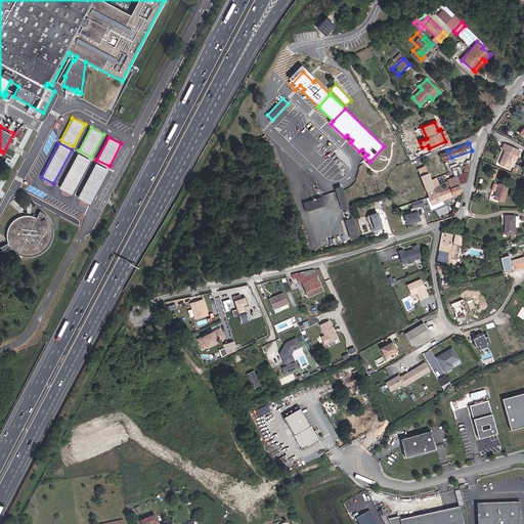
[(503,148),(507,149),(500,164),(509,168),(512,161),(516,162),(518,155),(519,155),(521,150),(505,143),(503,148)]
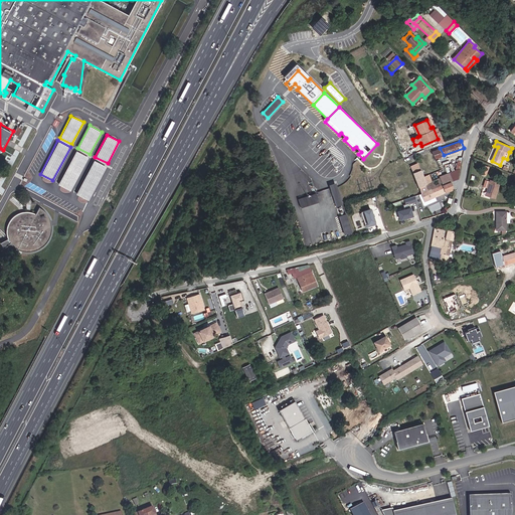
[(444,155),(440,148),(433,151),(436,158),(444,155)]
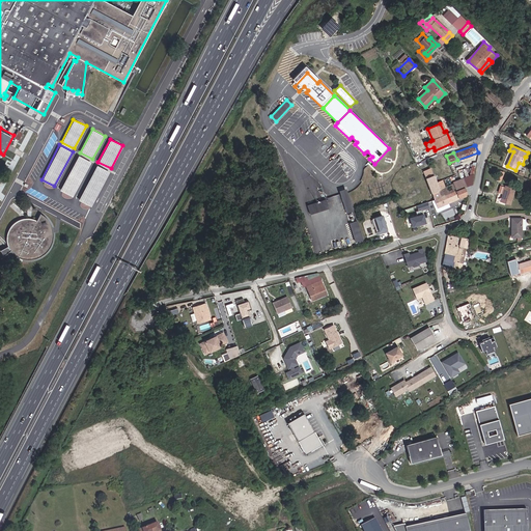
[(73,196),(91,162),(78,155),(60,189),(73,196)]
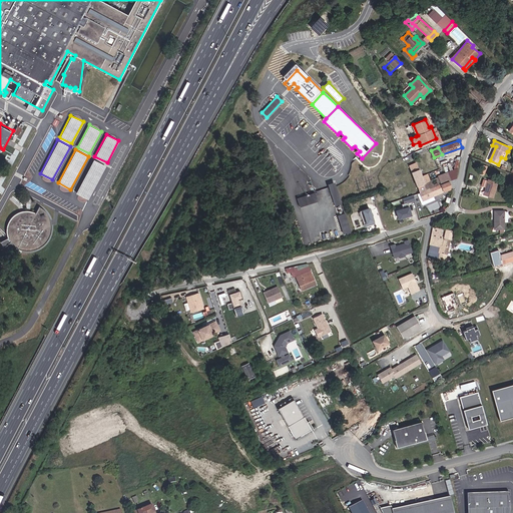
[(456,169),(448,172),(451,180),(457,177),(461,156),(458,156),(456,169)]
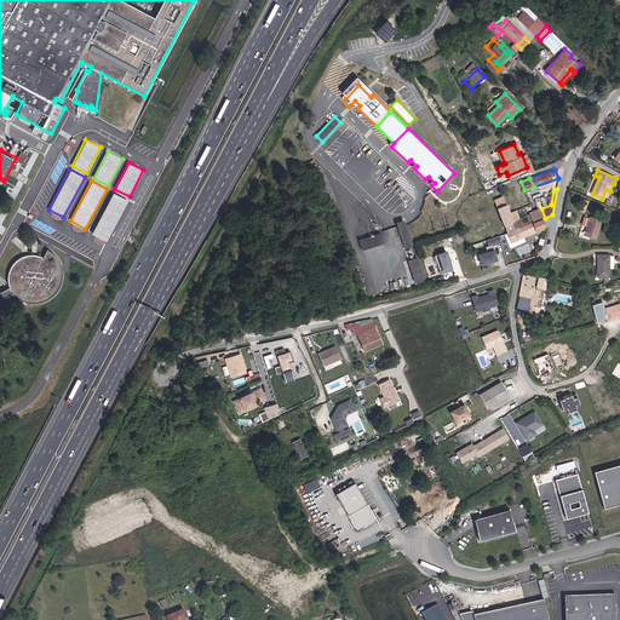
[(107,240),(127,200),(113,191),(91,233),(107,240)]
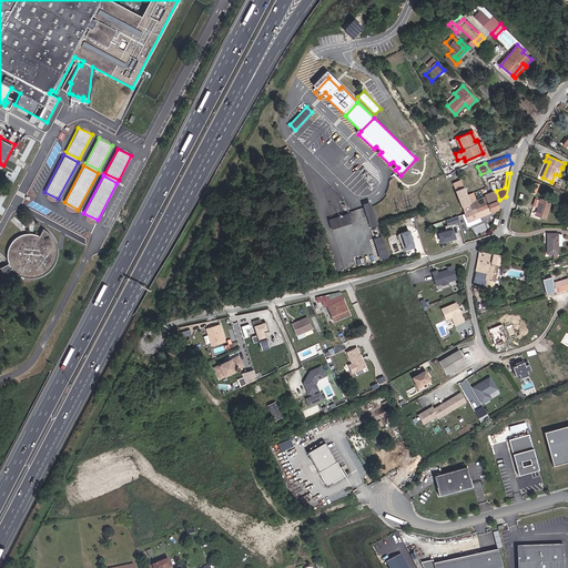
[(454,183),(466,213),(472,211),(469,203),(476,200),(473,193),(467,194),(462,180),(454,183)]
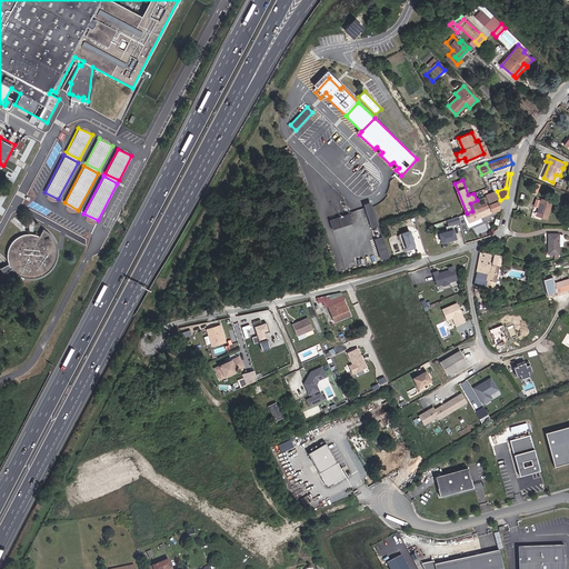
[(499,200),(500,200),(497,191),(490,193),(486,195),(487,197),(477,200),(470,203),(472,211),(499,200)]
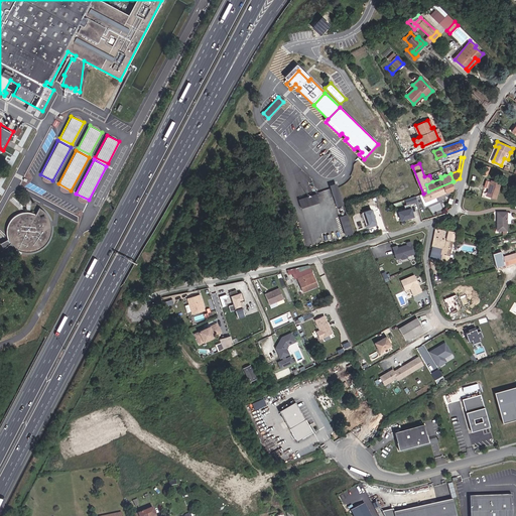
[(397,174),(389,177),(392,184),(400,182),(397,174)]
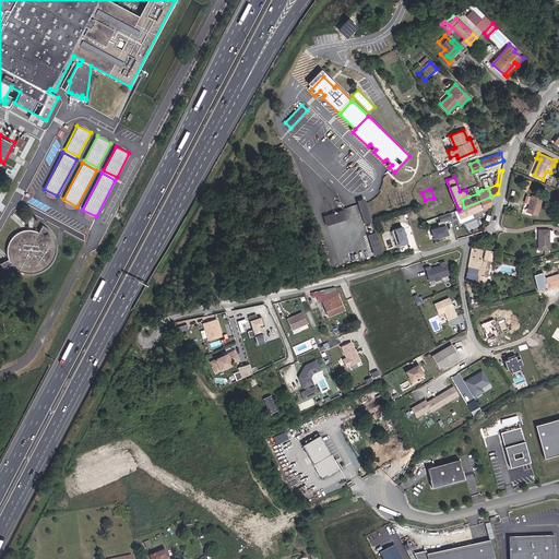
[(537,215),(543,199),(533,195),(527,212),(537,215)]
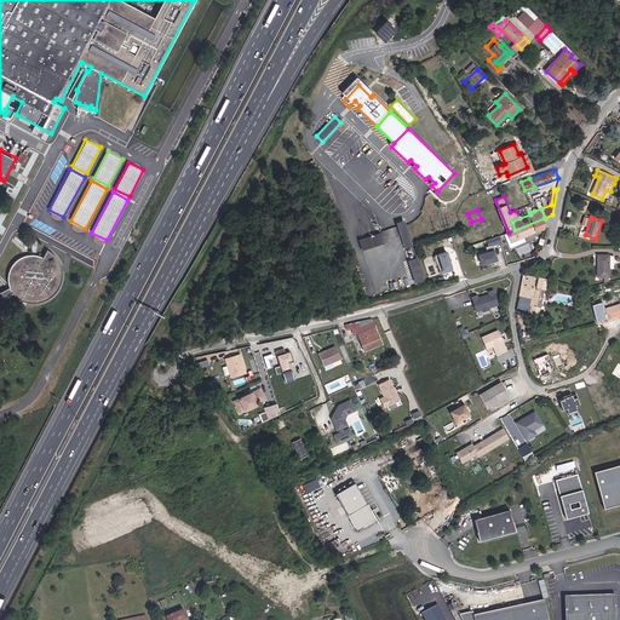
[(546,224),(544,218),(515,230),(509,233),(505,234),(510,246),(512,247),(527,242),(524,237),(527,236),(545,228),(546,224)]
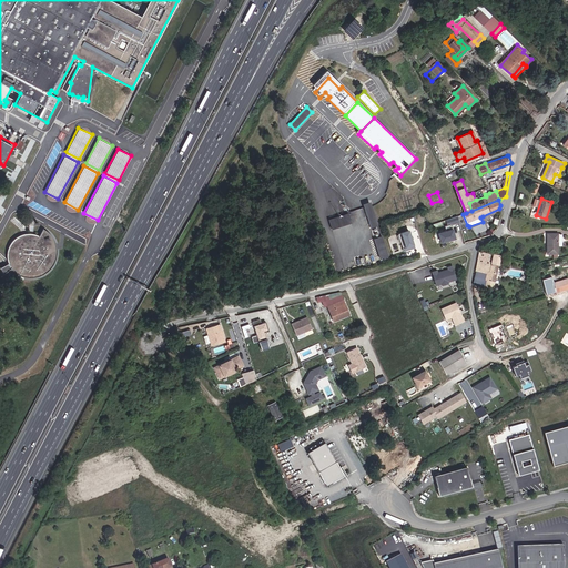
[(377,225),(369,201),(363,203),(371,227),(377,225)]
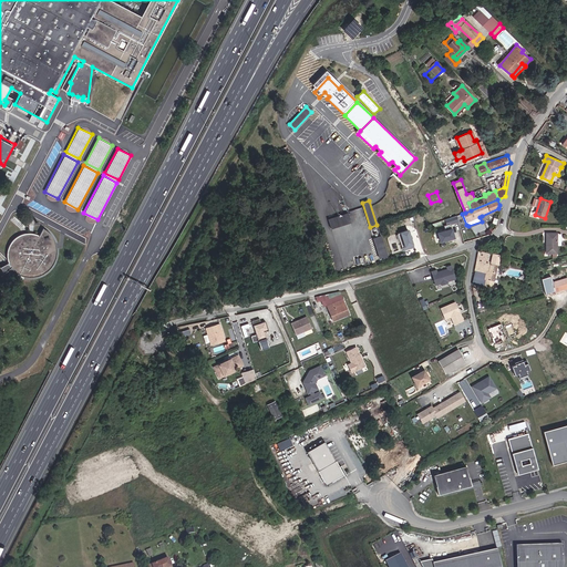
[(350,222),(348,213),(328,218),(330,228),(350,222)]
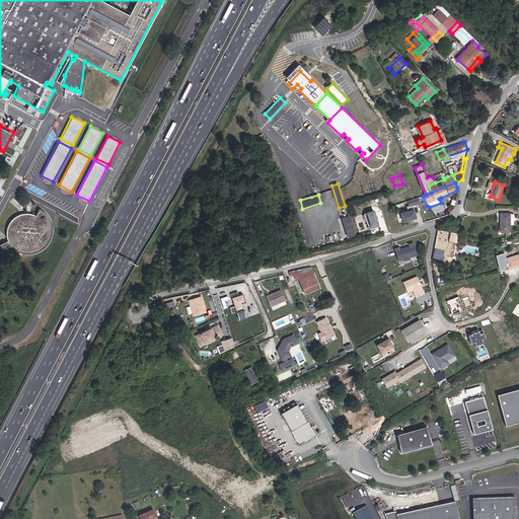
[(400,213),(403,222),(418,218),(414,208),(400,213)]
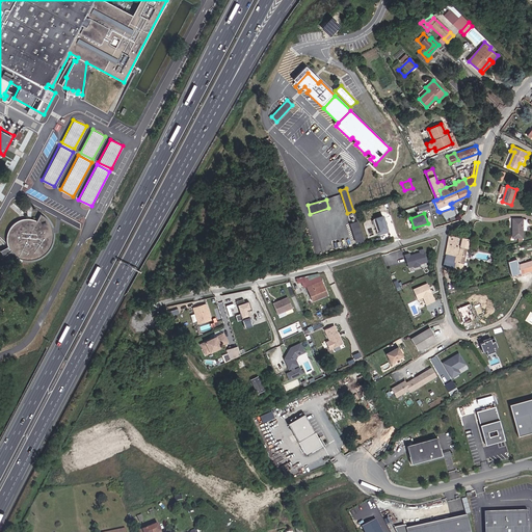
[(7,246),(0,248),(0,250),(2,256),(9,251),(10,253),(12,255),(15,256),(18,258),(21,259),(24,260),(27,260),(30,260),(34,260),(37,259),(42,256),(46,253),(48,249),(50,246),(52,242),(52,239),(53,236),(52,234),(50,234),(49,230),(51,229),(51,225),(49,222),(47,220),(43,216),(40,214),(36,220),(34,220),(32,219),(29,219),(28,218),(23,219),(21,219),(16,222),(12,224),(11,225),(9,229),(7,234),(6,237),(6,239),(7,244),(7,246)]
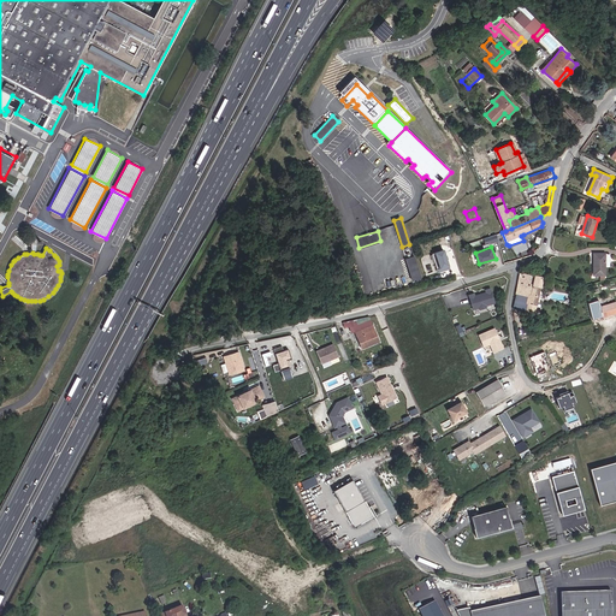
[(446,249),(433,252),(437,272),(450,268),(446,249)]
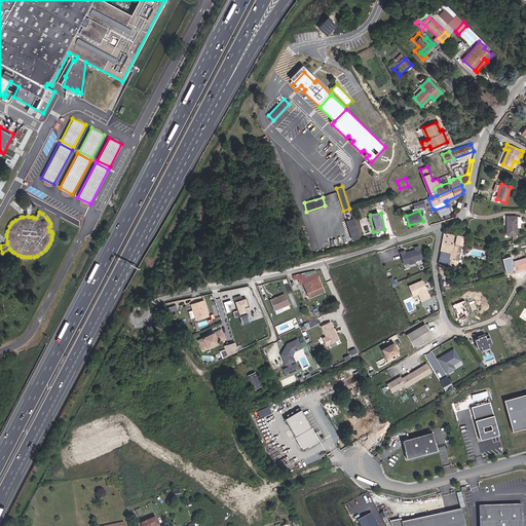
[(517,217),(508,217),(508,234),(517,235),(517,228),(517,217)]
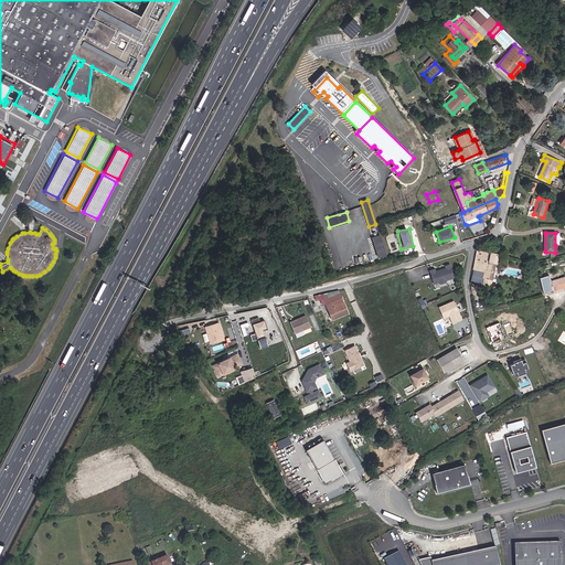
[(383,245),(380,235),(372,237),(375,247),(383,245)]
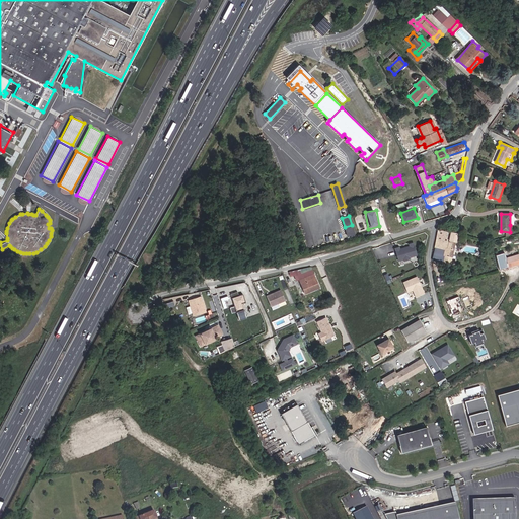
[(355,234),(352,225),(345,227),(348,236),(355,234)]
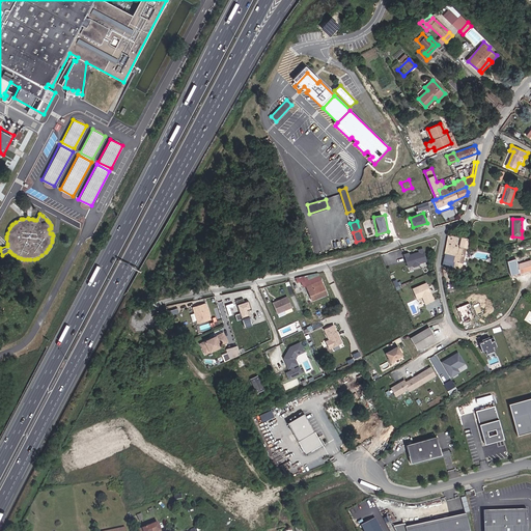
[(455,255),(452,268),(460,270),(467,239),(448,235),(445,253),(455,255)]
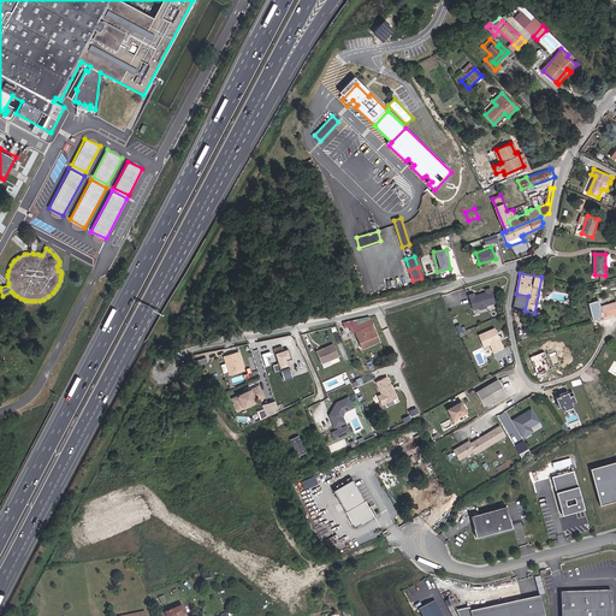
[(477,292),(472,294),(477,308),(498,302),(493,288),(489,289),(490,292),(483,294),(483,295),(481,296),(480,295),(478,295),(477,292)]
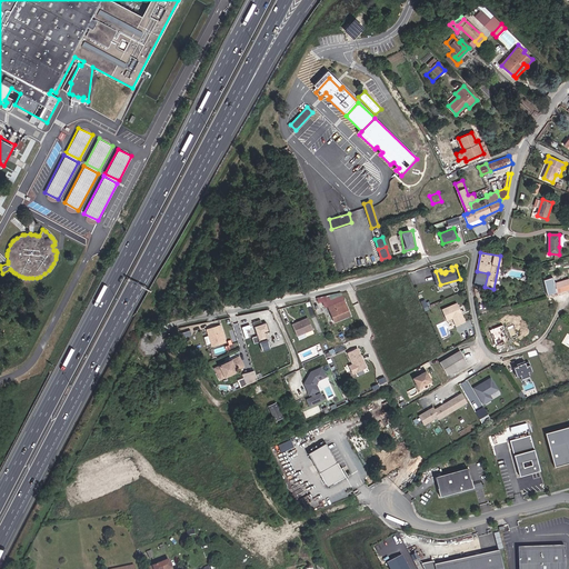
[(477,271),(473,285),(485,287),(488,273),(477,271)]
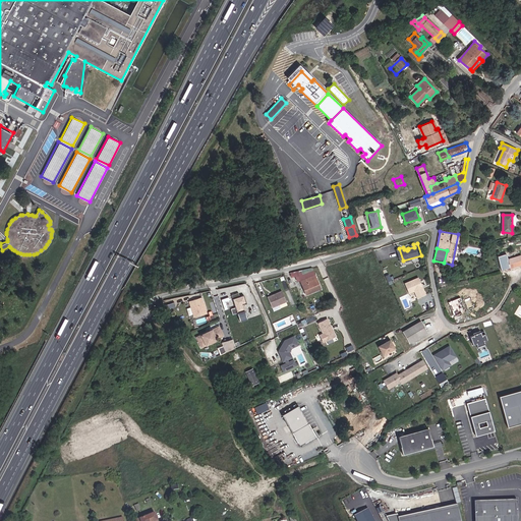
[(520,255),(520,254),(520,250),(507,254),(508,259),(520,255)]
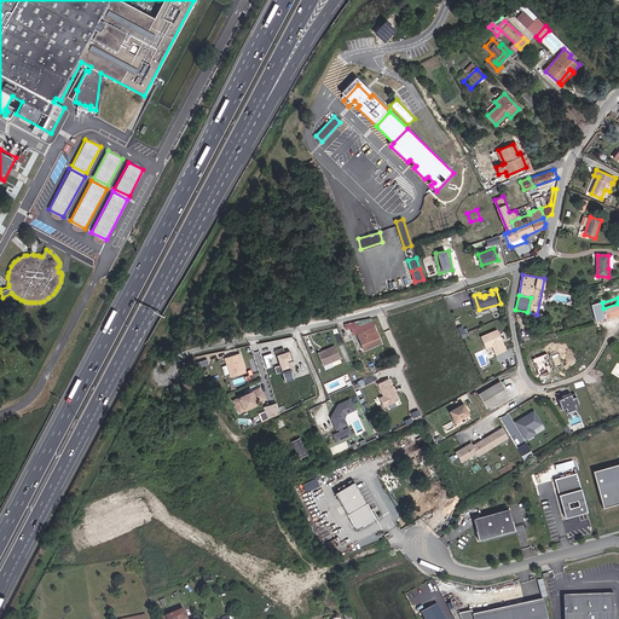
[(618,304),(603,308),(607,319),(618,314),(618,304)]
